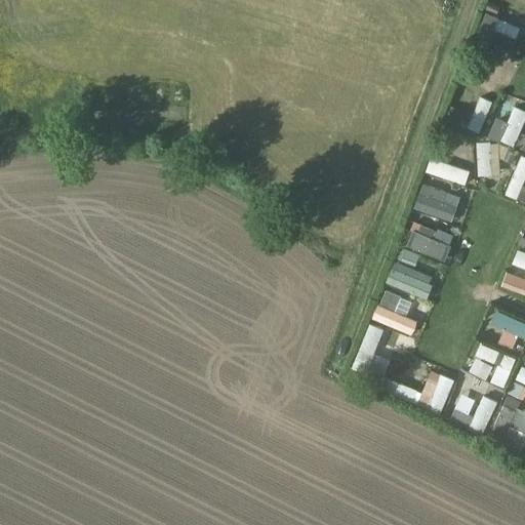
[(492,31),(497,18),(486,14),(475,39),(510,54),(516,41),(492,31)]
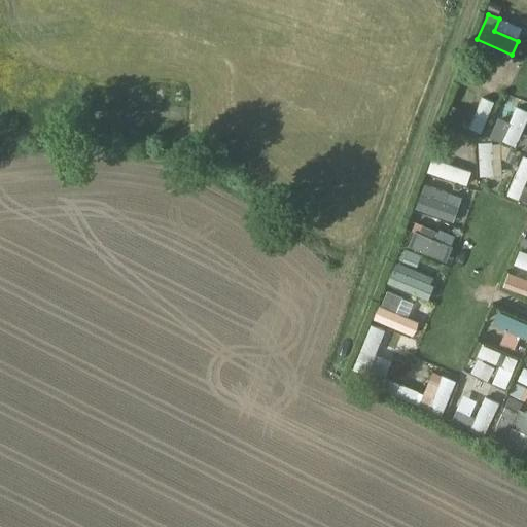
[(483,98),(469,127),(481,132),(493,103),(483,98)]
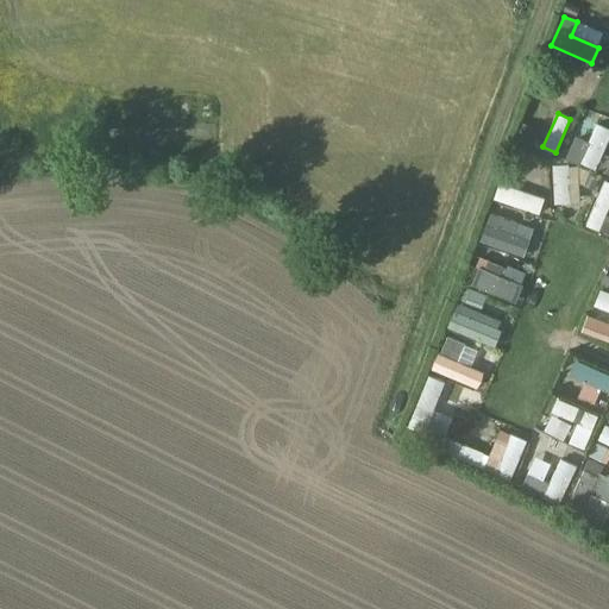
[(576,145),(571,155),(584,161),(583,163),(595,168),(608,138),(608,132),(600,129),(589,151),(576,145)]
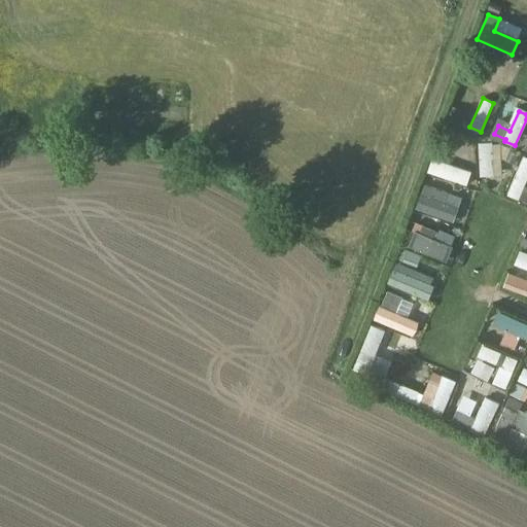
[(491,143),(478,144),(480,176),(493,176),(492,167),(500,166),(499,157),(492,157),(491,143)]
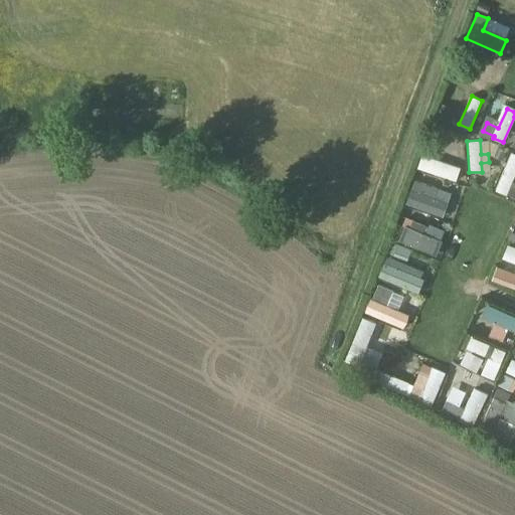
[(436,161),(438,155),(427,151),(425,157),(421,156),(417,169),(456,181),(460,169),(436,161)]
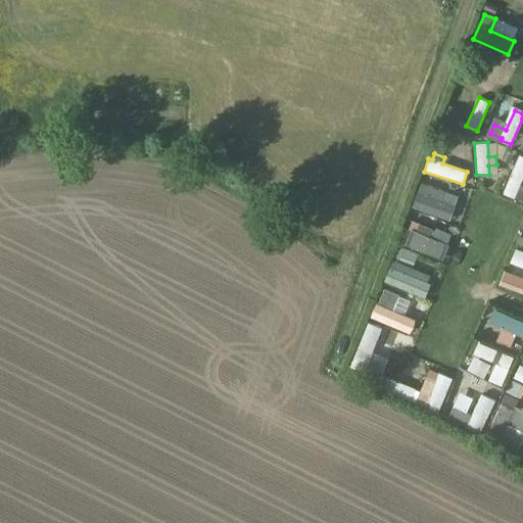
[(522,176),(522,157),(518,155),(503,194),(514,199),(522,176)]
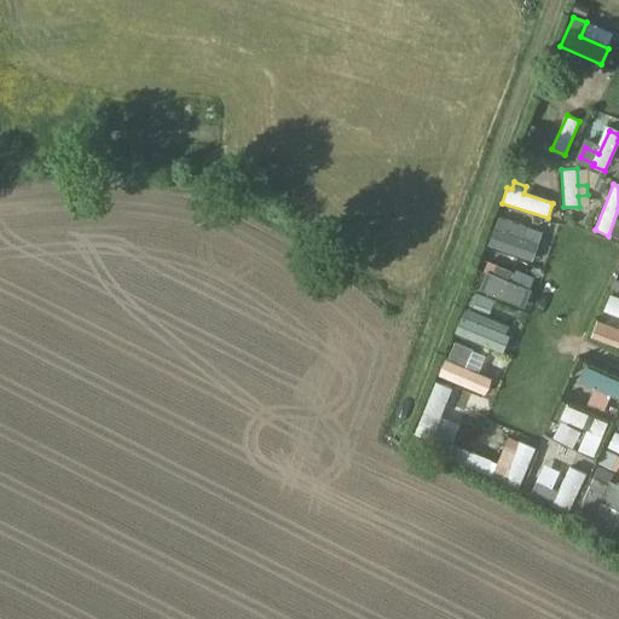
[(521,239),(525,229),(498,219),(489,246),(531,261),(537,246),(521,239)]
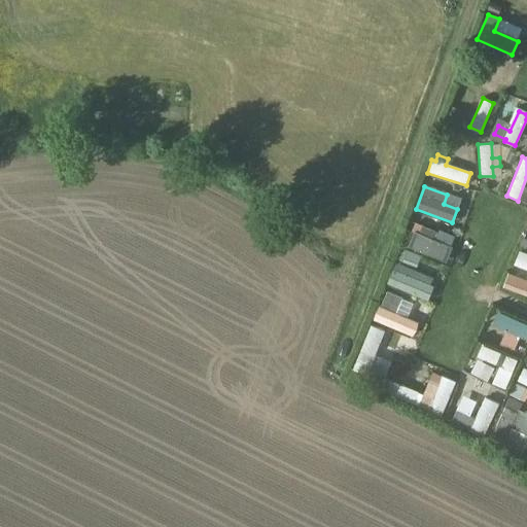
[(414,232),(408,247),(446,262),(452,248),(436,242),(440,234),(415,223),(412,231),(414,232)]
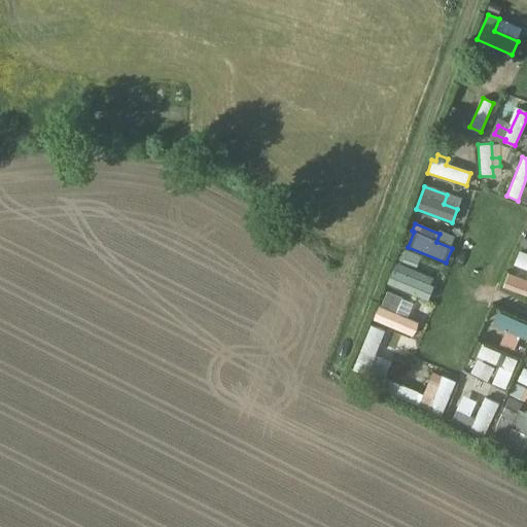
[(526,254),(520,251),(514,265),(526,270),(526,254)]
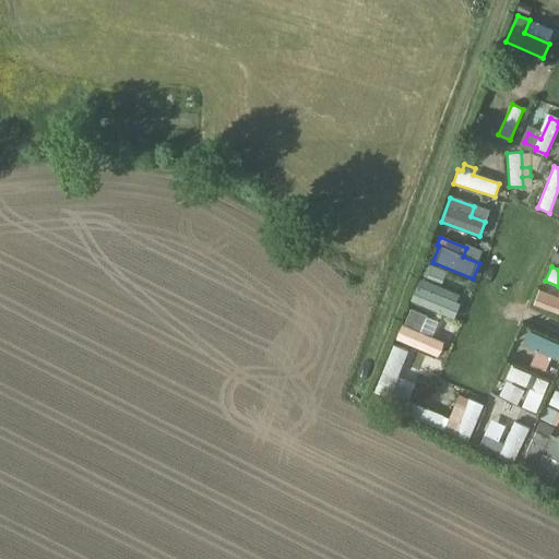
[(416,286),(411,300),(453,318),(460,304),(431,292),(433,285),(427,282),(425,289),(416,286)]
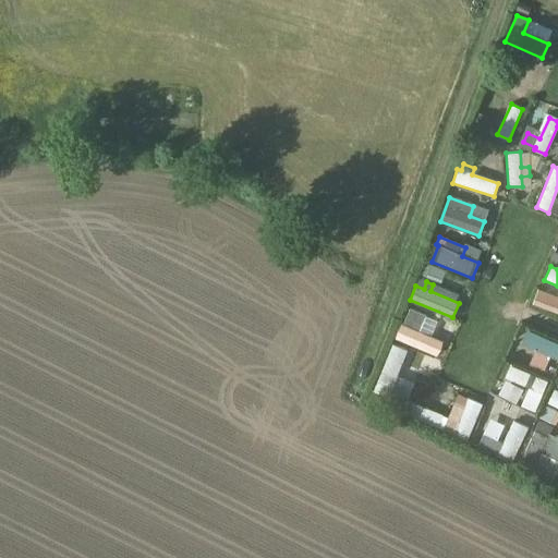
[(419,331),(425,315),(411,308),(403,325),(401,324),(396,338),(437,355),(443,341),(419,331)]
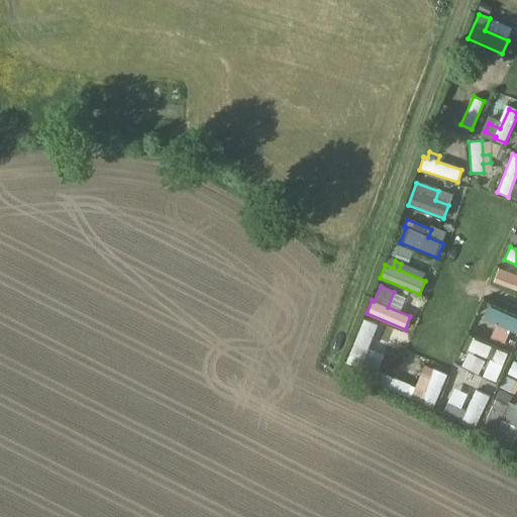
[(516,332),(516,319),(489,307),(483,319),(516,334),(516,332)]
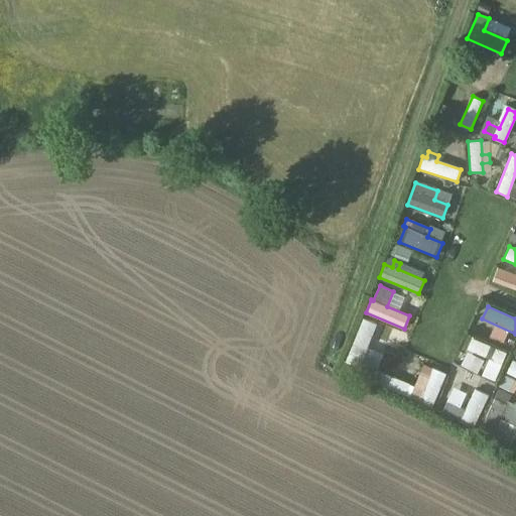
[(364,319),(347,361),(360,367),(377,325),(364,319)]
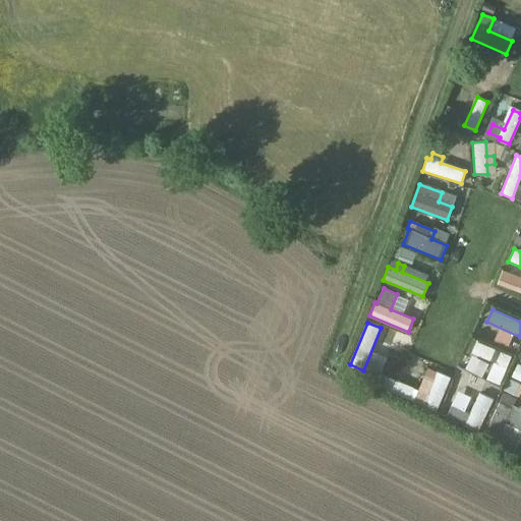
[(511,358),(476,343),(470,354),(493,364),(485,381),(500,386),(511,358)]
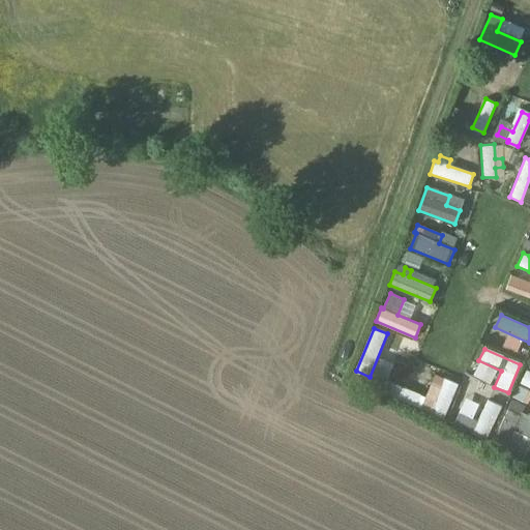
[(521,383),(529,387),(529,372),(527,371),(521,383)]
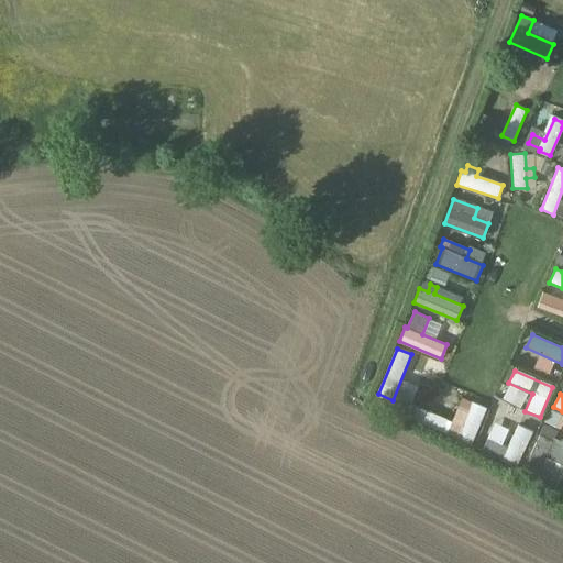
[(471,403),(455,440),(470,445),(486,409),(471,403)]
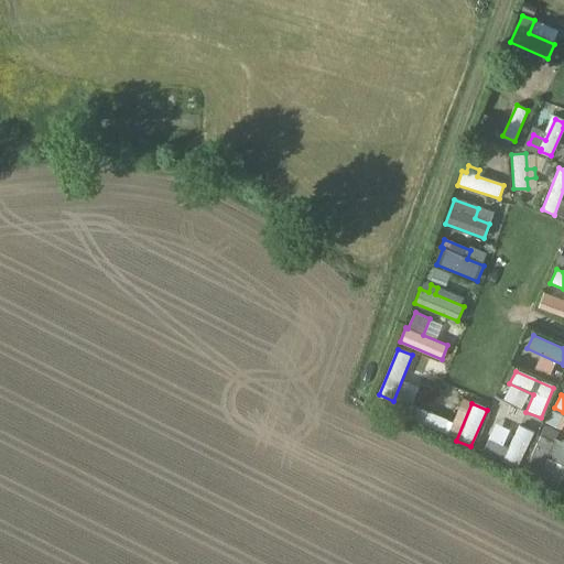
[(534,433),(519,426),(503,463),(518,469),(534,433)]
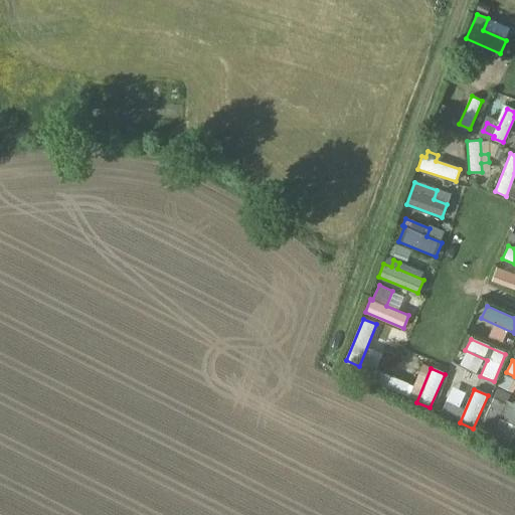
[(514,425),(514,422),(514,404),(506,400),(505,402),(494,397),(479,428),(490,435),(498,417),(514,425)]
